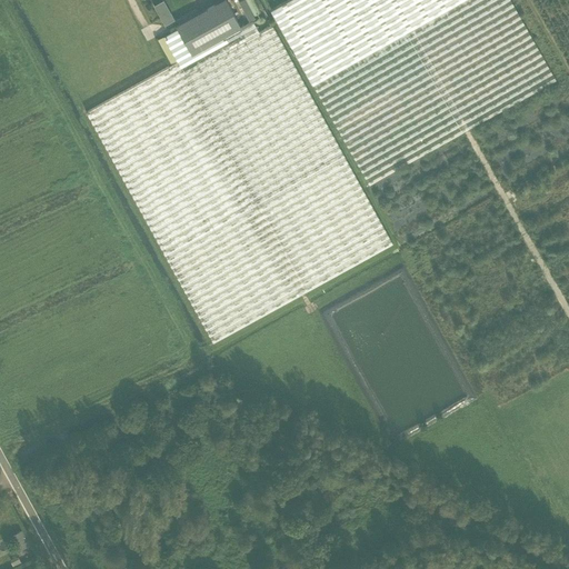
[(178,28),(191,52),(240,26),(226,0),(221,0),(177,26),(178,28)]
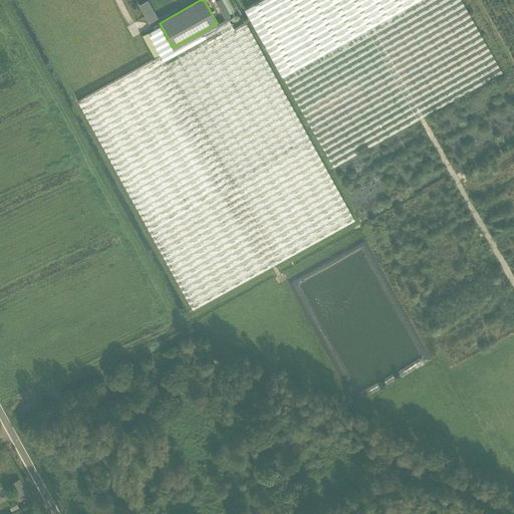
[(221,18),(212,0),(206,3),(216,21),(221,18)]
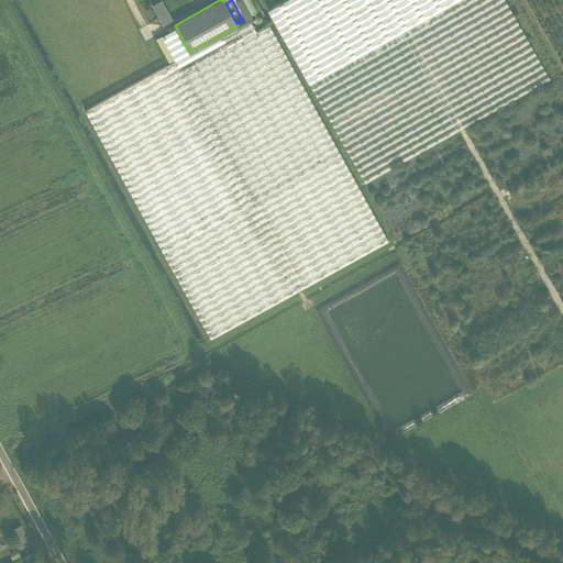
[(236,0),(247,20),(250,19),(252,18),(242,0),(236,0)]
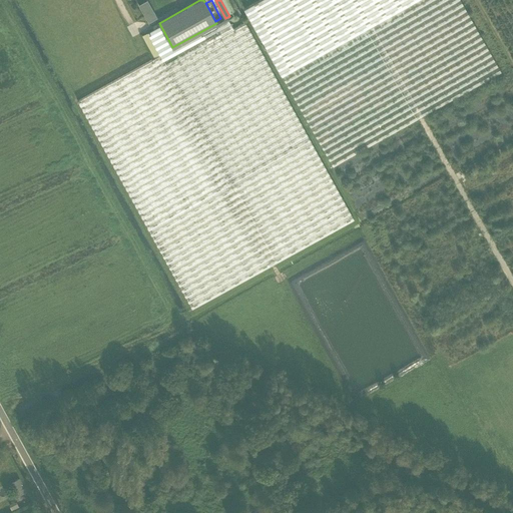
[(258,0),(244,8),(333,165),(501,71),(461,0),(258,0)]
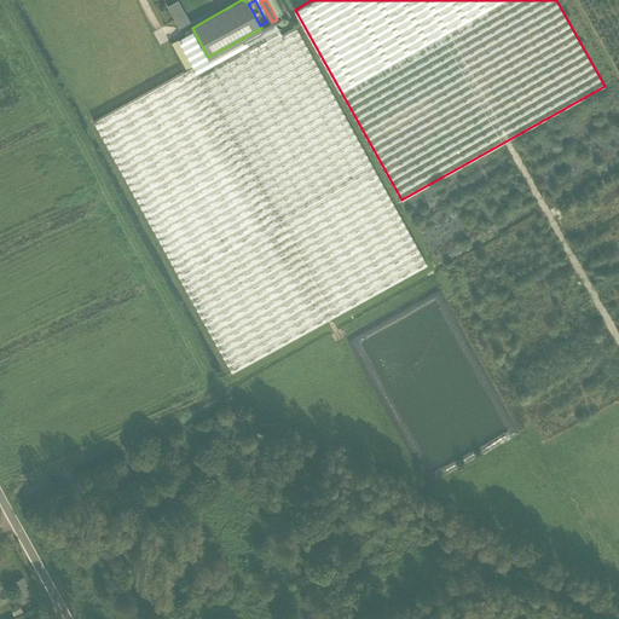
[(282,35),(275,21),(272,22),(261,28),(208,57),(194,30),(179,39),(194,65),(93,121),(232,372),(427,265),(296,27),(282,35)]
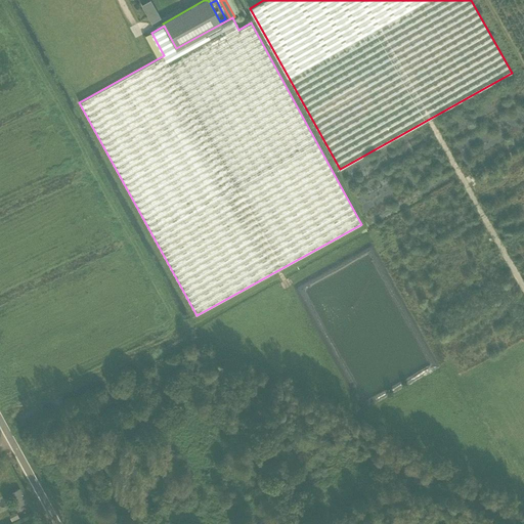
[(11,490),(16,505),(25,501),(19,487),(11,490)]
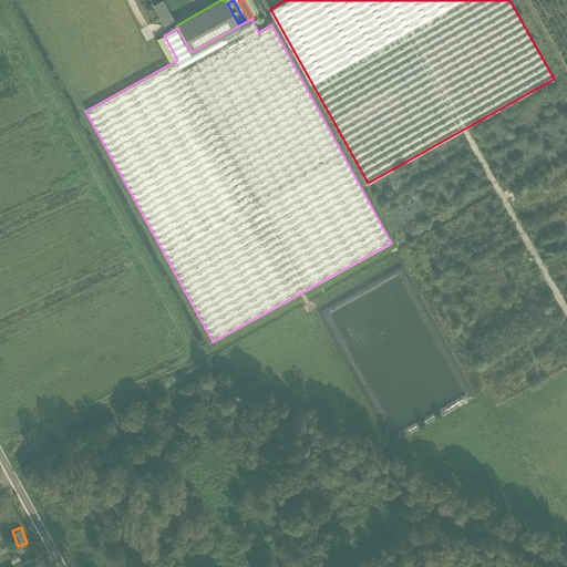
[(18,554),(10,557),(13,564),(21,560),(18,554)]
